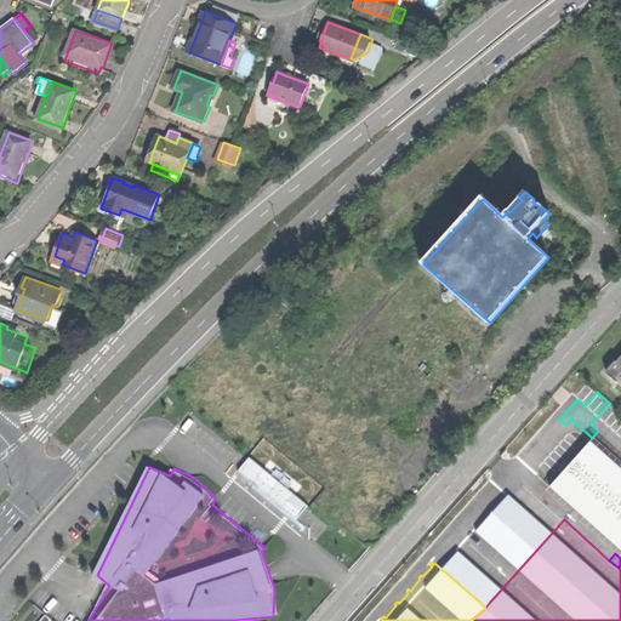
[(478,600),(485,608),(489,603),(482,597),(478,600)]
